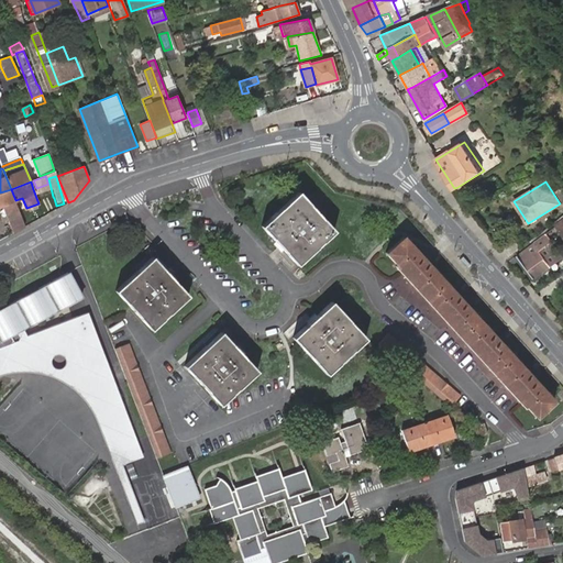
[(36,188),(33,189),(39,203),(54,198),(53,197),(50,184),(48,184),(36,188)]
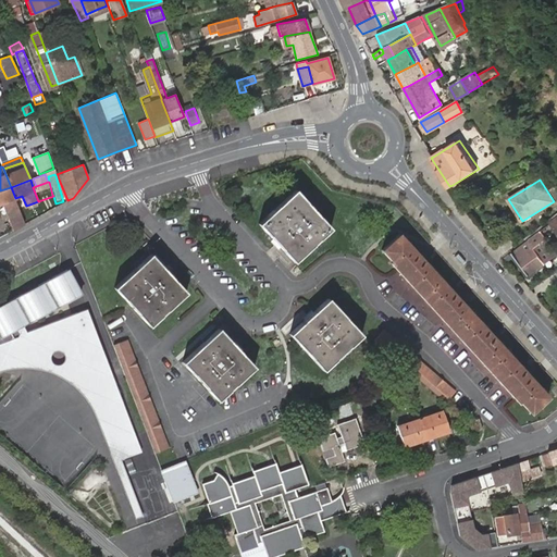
[(11,213),(20,211),(21,211),(15,198),(11,187),(0,190),(0,203),(4,202),(8,201),(11,213)]
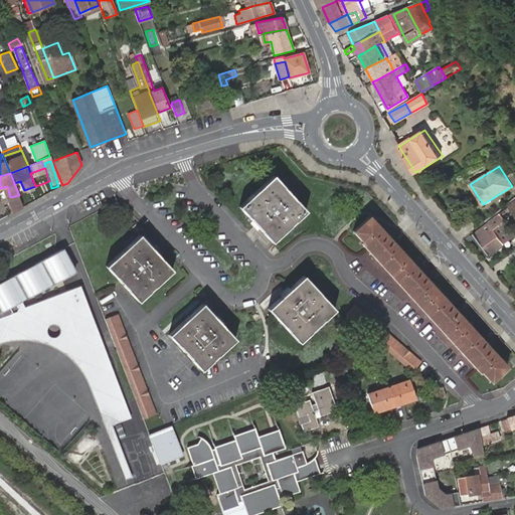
[(241,208),(273,241),(307,209),(276,176),(241,208)]
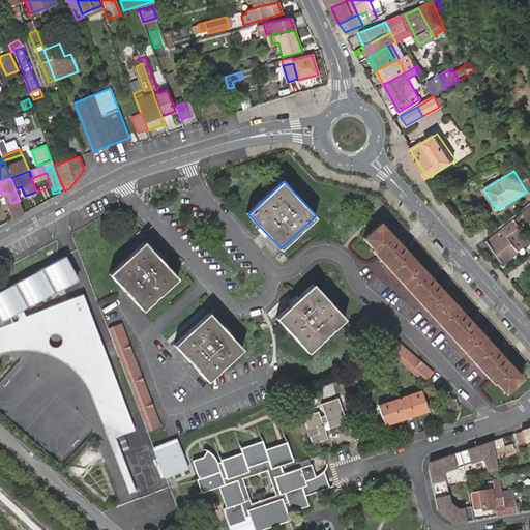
[(8,204),(12,217),(23,212),(19,201),(10,203),(8,204)]
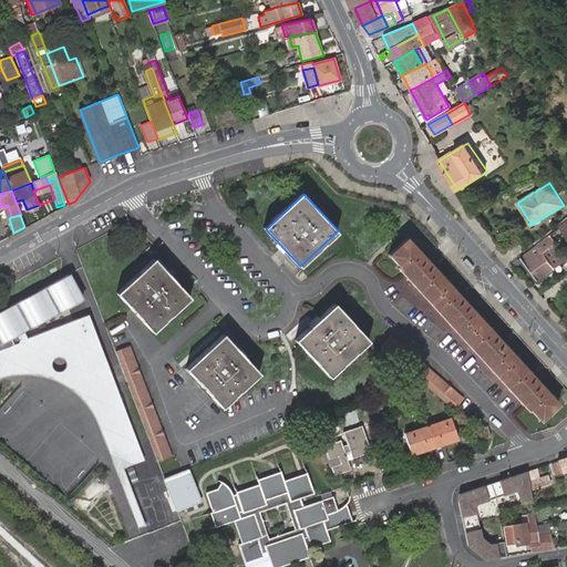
[(566,254),(550,235),(522,255),(538,278),(566,258),(566,254)]
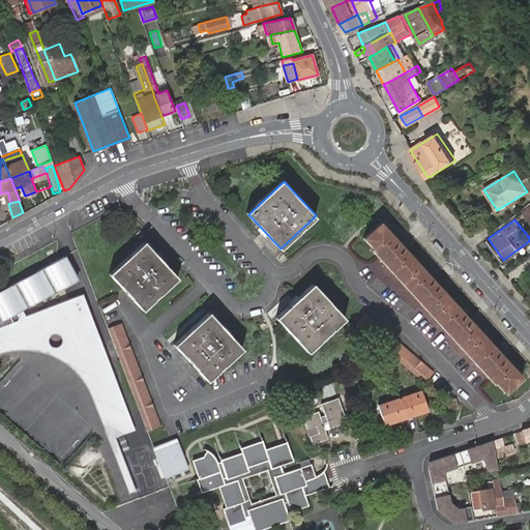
[(372,251),(390,271),(392,270),(408,287),(406,289),(425,310),(428,308),(440,322),(439,324),(458,345),(460,344),(475,360),(473,362),(493,382),(494,381),(505,392),(522,377),(380,223),(363,238),(374,248),(372,251)]
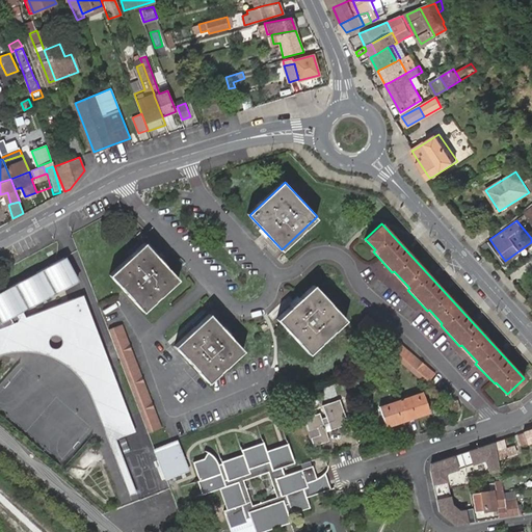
[(487,227),(474,237),(479,243),(493,233),(487,227)]
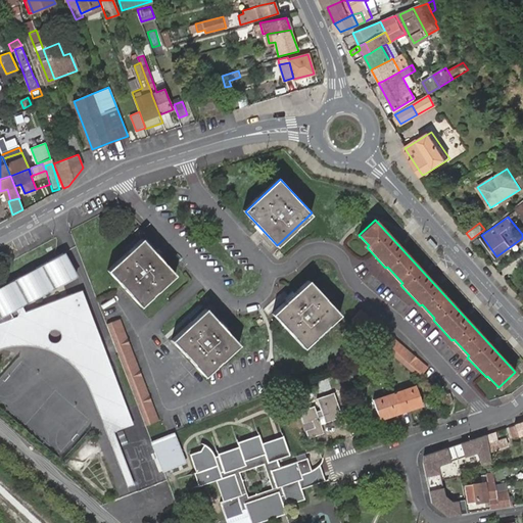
[(143,304),(175,275),(142,240),(110,269),(143,304)]
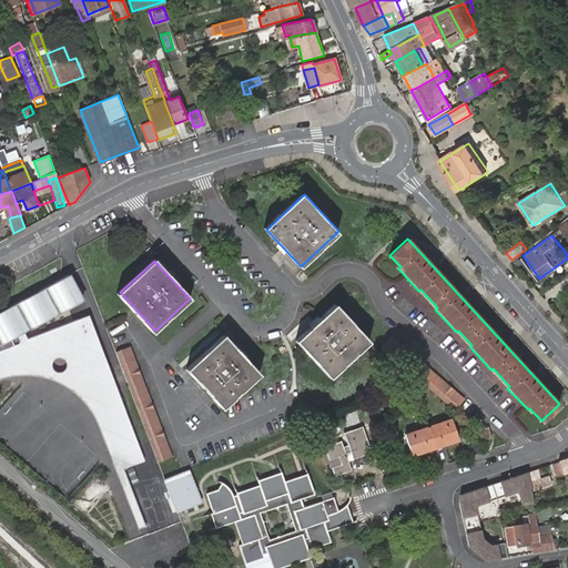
[(82,300),(68,274),(0,310),(0,369),(97,335),(89,314),(28,337),(24,331),(82,300)]
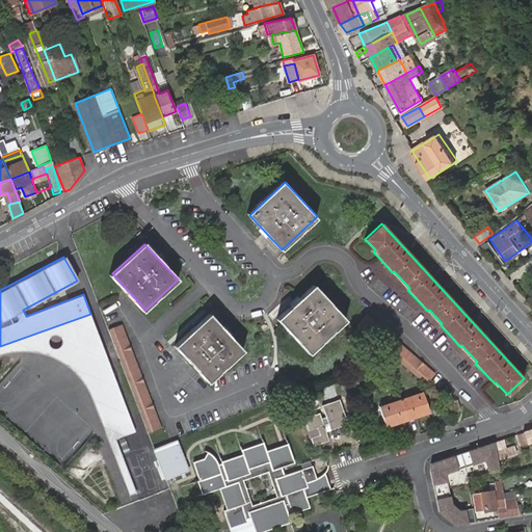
[(394,271),(392,272),(407,290),(409,288),(394,271)]
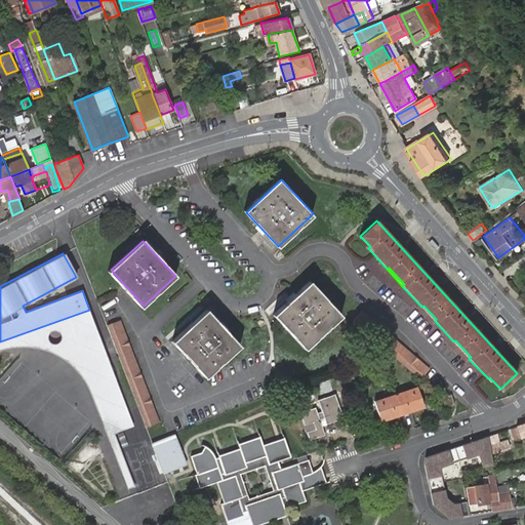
[(275,315),(308,350),(344,315),(311,281),(275,315)]
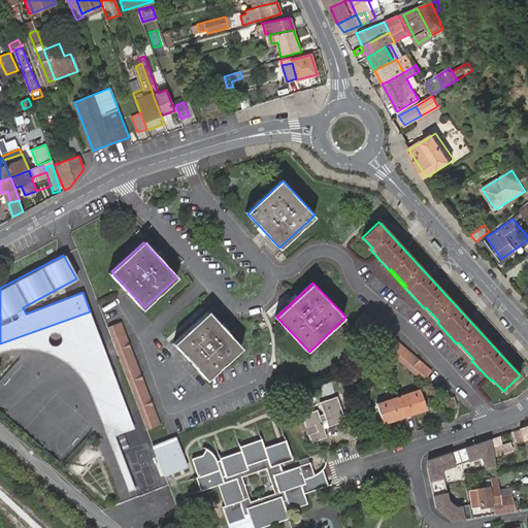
[(424,308),(437,323),(438,321),(426,307),(424,308)]
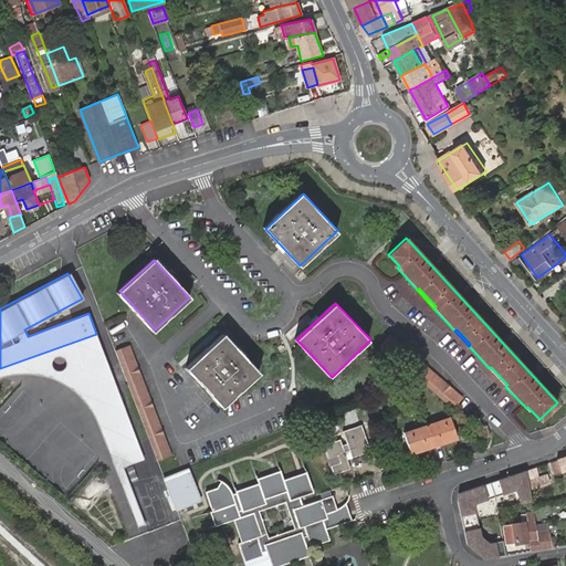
[(108,366),(96,334),(0,368),(0,375),(10,373),(38,373),(63,383),(83,398),(138,525),(145,524),(123,467),(115,447),(100,419),(97,412),(95,406),(86,374),(108,366)]
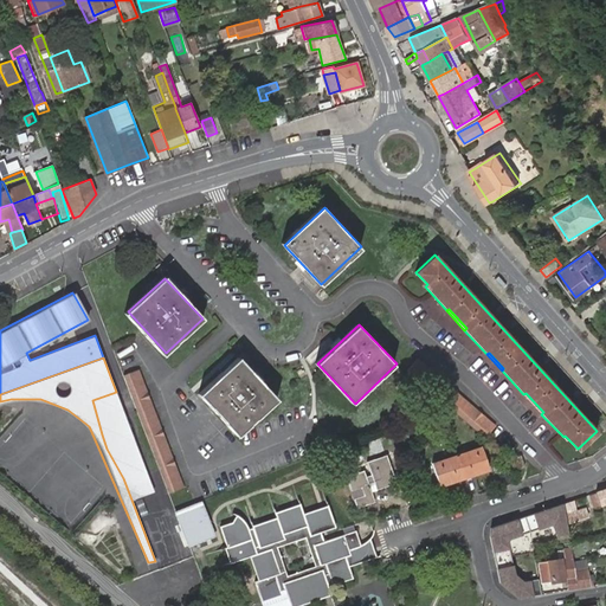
[(242,433),(277,399),(240,360),(204,393),(242,433)]
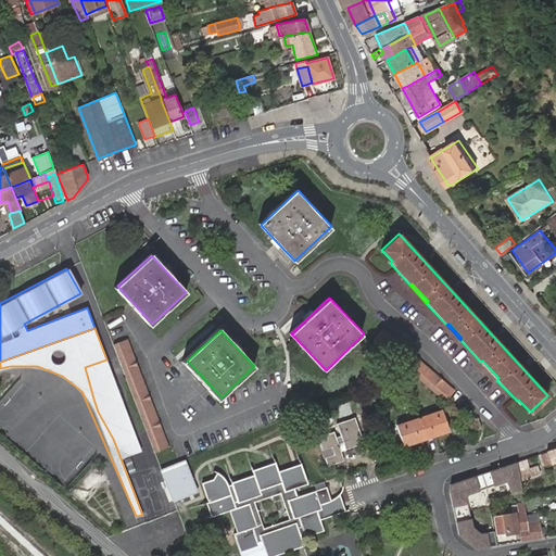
[(383,330),(374,342),(449,400),(458,388),(383,330)]
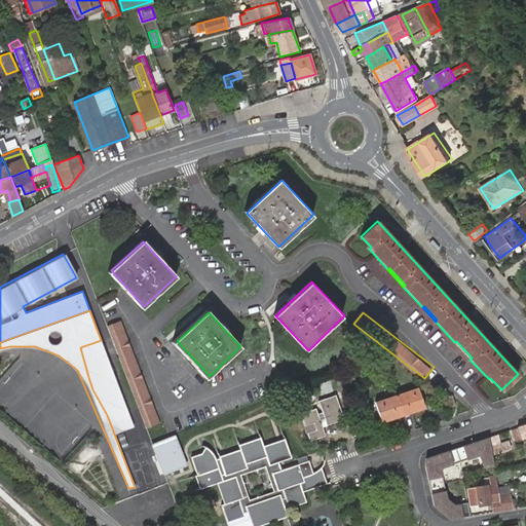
[(120,320),(107,325),(146,427),(160,422),(120,320)]
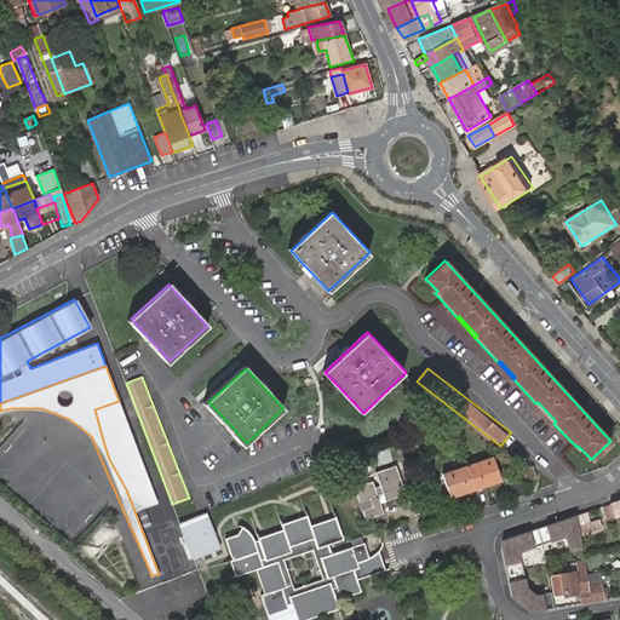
[(119,401),(95,409),(104,445),(107,452),(109,459),(126,489),(135,511),(158,503),(119,401)]
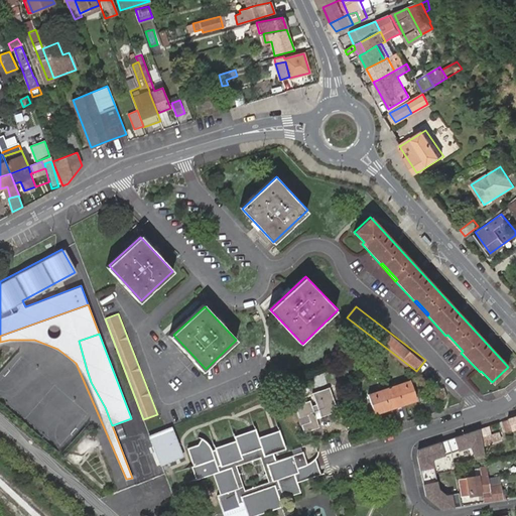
[(445,336),(461,353),(463,351),(447,335),(445,336)]
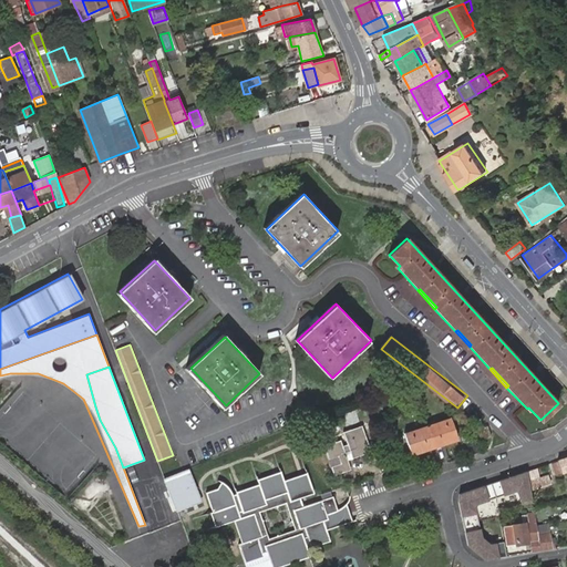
[(337,461),(339,468),(353,462),(348,446),(352,445),(353,449),(372,442),(362,418),(344,424),(349,436),(344,439),(342,432),(327,437),(333,453),(340,451),(343,459),(337,461)]
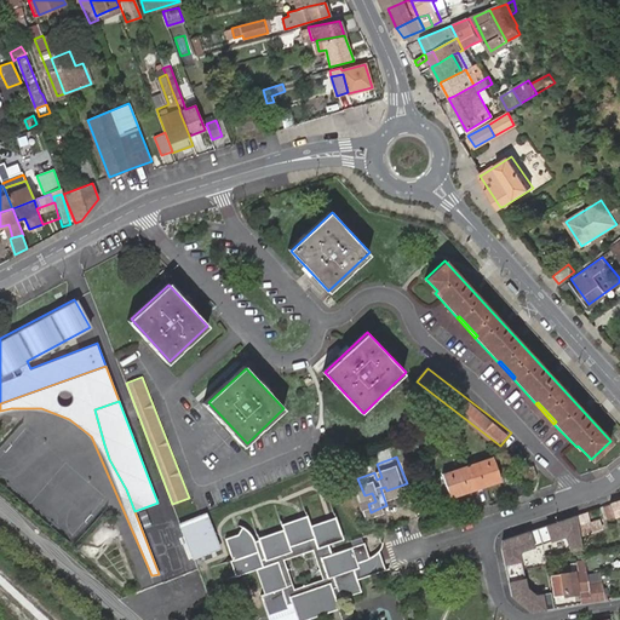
[(447,472),(454,495),(500,481),(492,457),(447,472)]
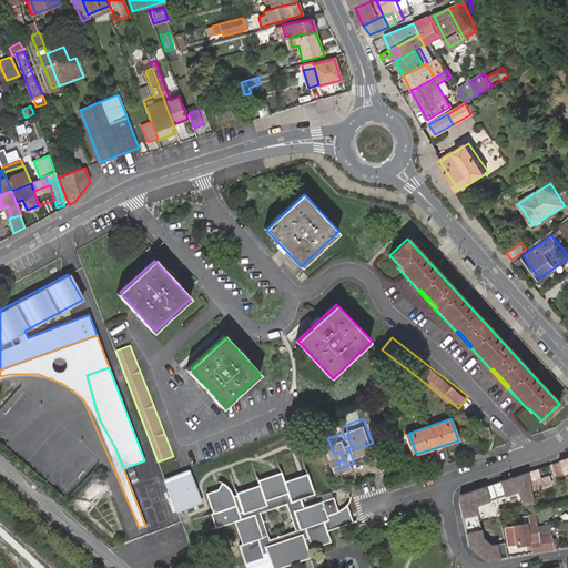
[(493,438),(488,427),(478,430),(483,442),(493,438)]
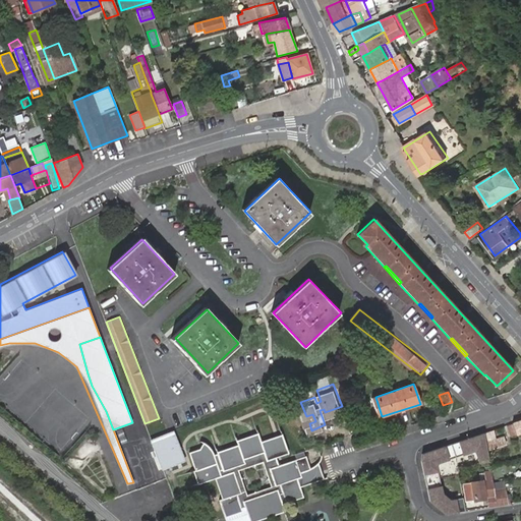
[(520,418),(506,423),(510,436),(520,431),(520,418)]
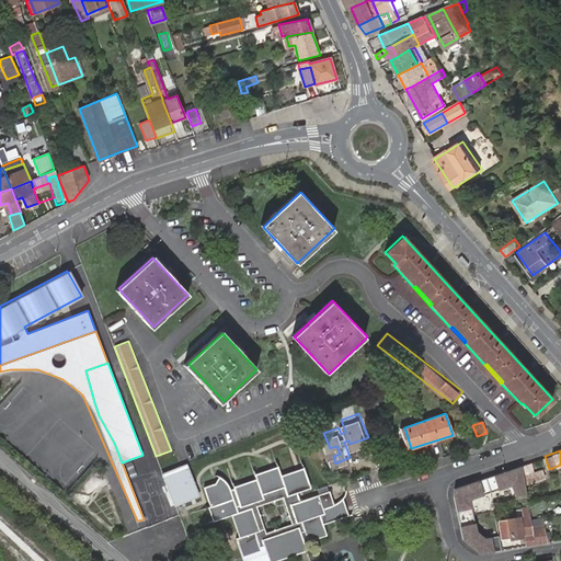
[(242,536),(239,537),(247,556),(263,549),(261,545),(265,542),(272,560),(274,560),(309,547),(301,529),(306,528),(308,534),(328,526),(324,519),(354,507),(347,490),(343,495),(338,483),(317,491),(299,497),(296,489),(310,483),(302,464),(279,473),(277,466),(254,474),(255,477),(232,487),(229,488),(228,484),(226,483),(222,479),(218,477),(214,483),(204,488),(210,506),(216,522),(235,514),(242,536)]
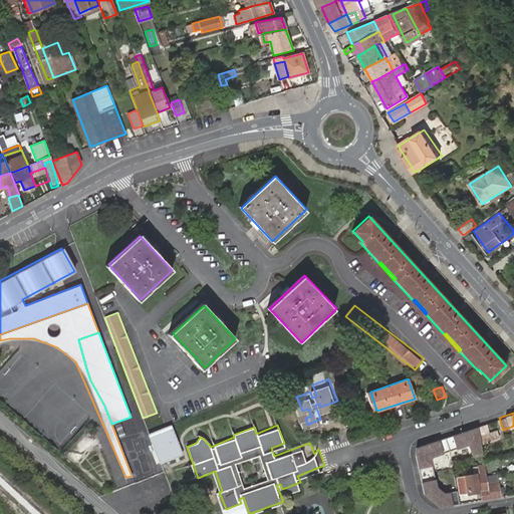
[(482,445),(478,425),(417,445),(417,453),(424,491),(441,504),(450,503),(460,501),(458,488),(444,490),(436,484),(430,455),(457,446),(470,442),(474,454),(483,453),(482,445)]
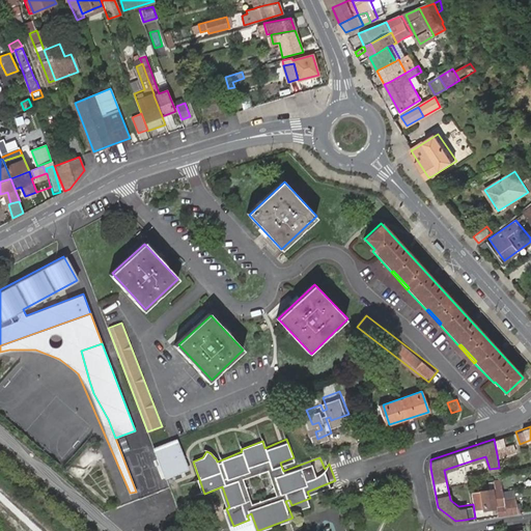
[(176,441),(155,449),(166,478),(189,470),(176,441)]
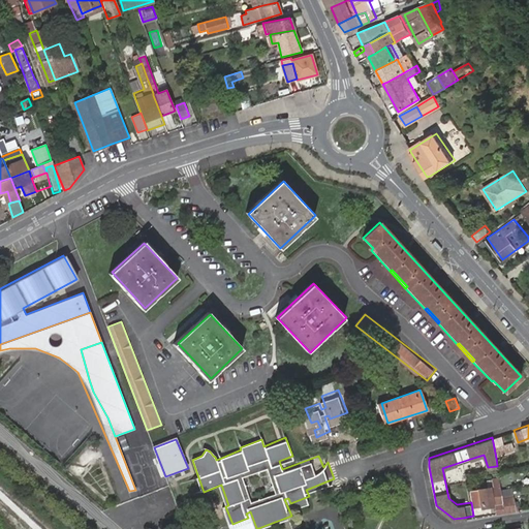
[(498,456),(511,452),(509,443),(496,446),(498,456)]
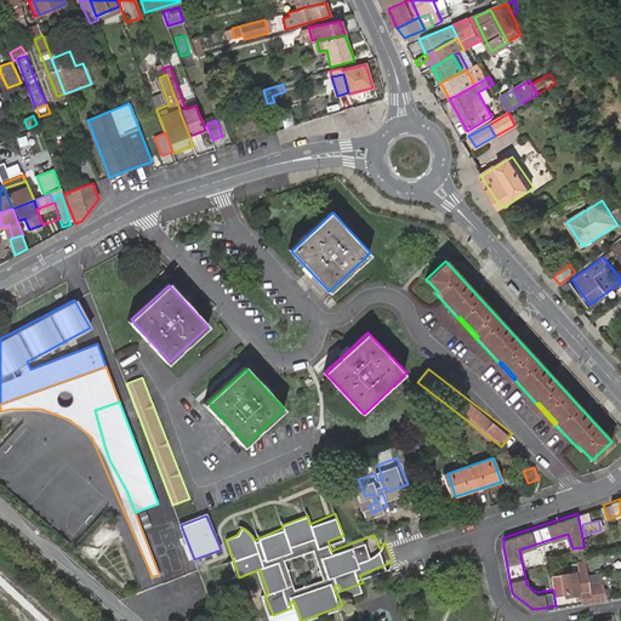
[(582,592),(584,602),(592,600),(590,584),(588,576),(587,568),(577,570),(564,573),(564,574),(553,575),(557,594),(567,593),(567,594),(576,593),(582,592)]
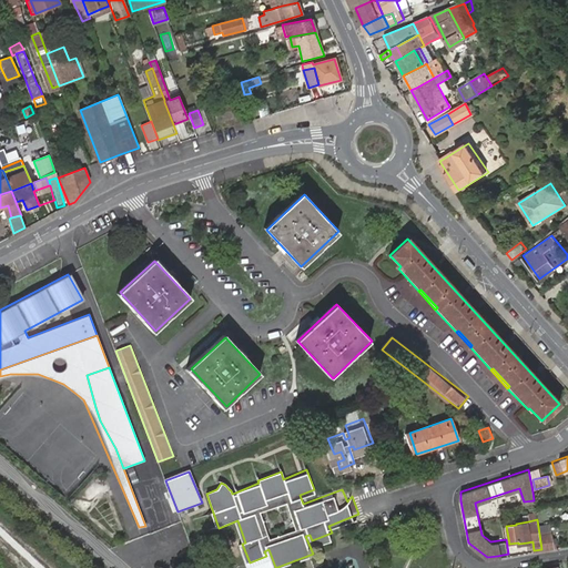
[(539,534),(541,549),(553,548),(550,533),(539,534)]
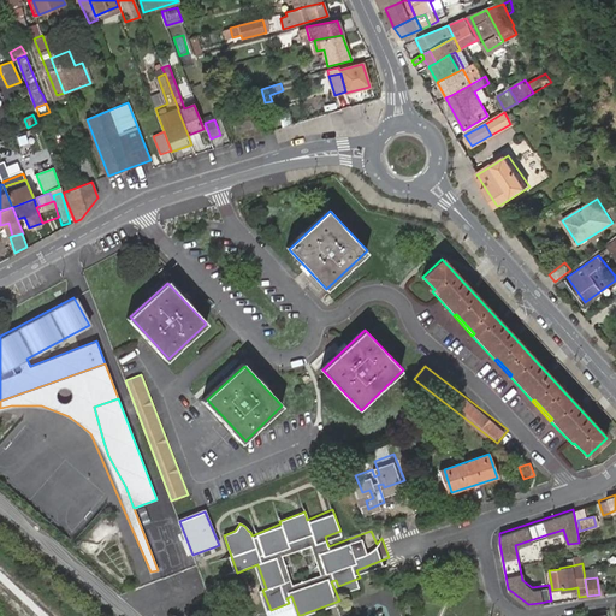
[(289,603),(271,610),(272,615),(298,615),(291,596),(286,598),(289,603)]
